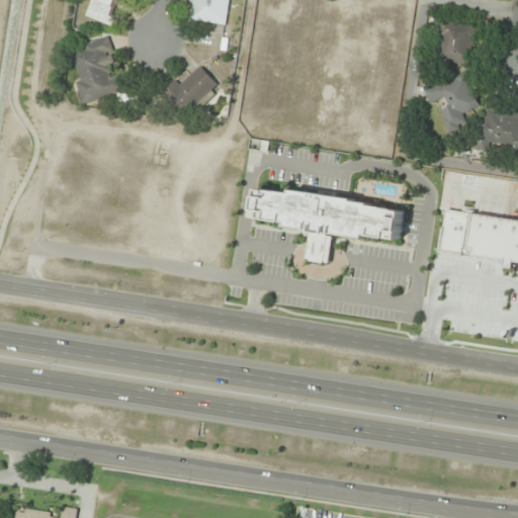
[(93,0),(88,18),(114,26),(117,18),(111,16),(116,0),(124,3),(124,0),(93,0)]
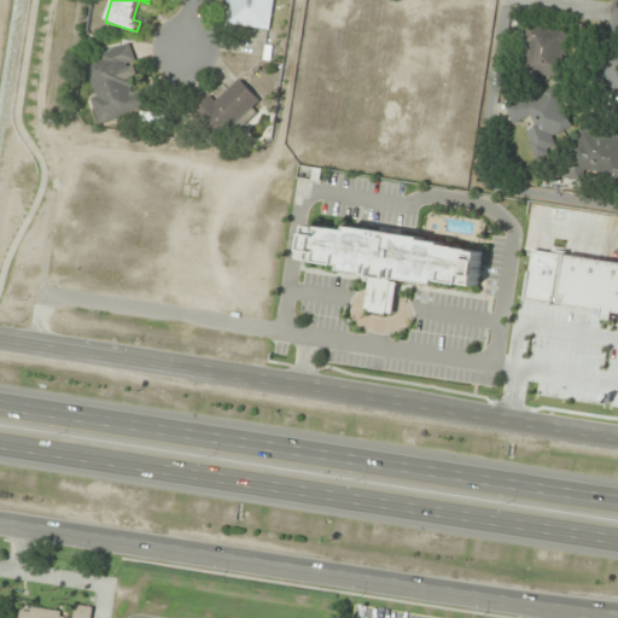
[(274,0),(228,0),(226,24),(270,30),(274,0)]
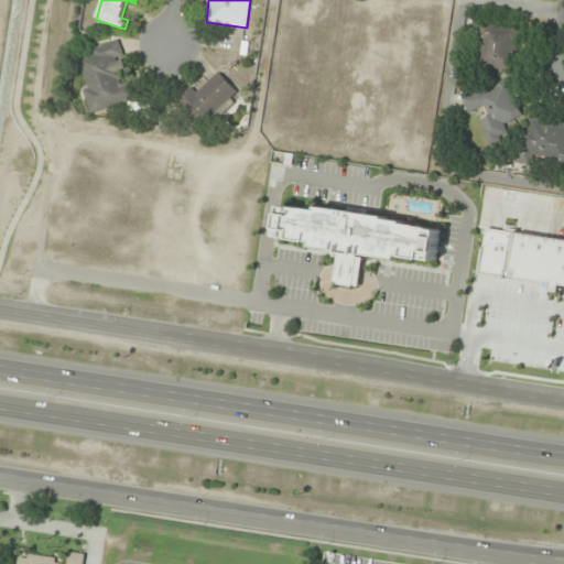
[(478,68),(517,72),(520,28),(481,24),(478,68)]
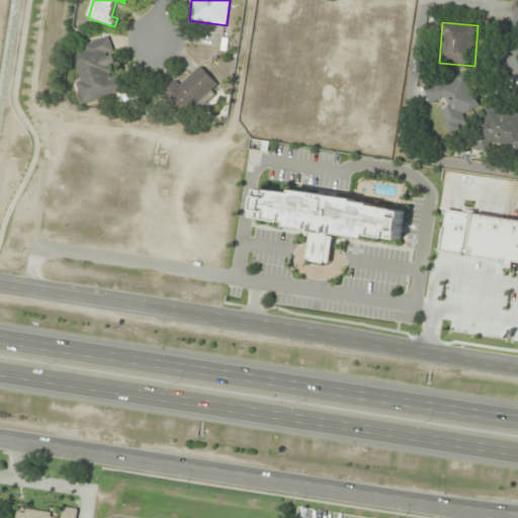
[(85,44),(86,52),(72,55),(84,103),(124,93),(120,74),(118,75),(109,37),(85,44)]
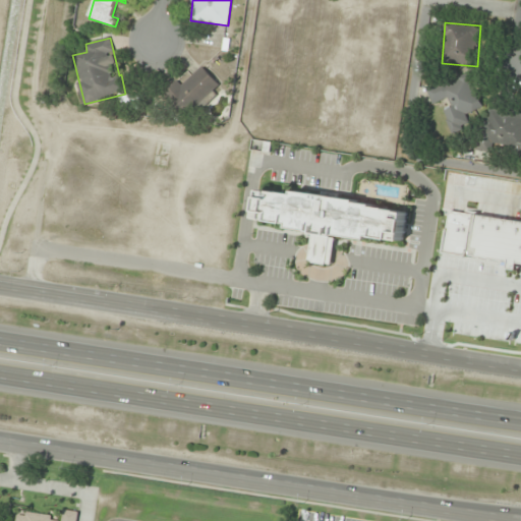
[(221,87),(203,66),(182,85),(177,80),(163,94),(185,119),(221,87)]
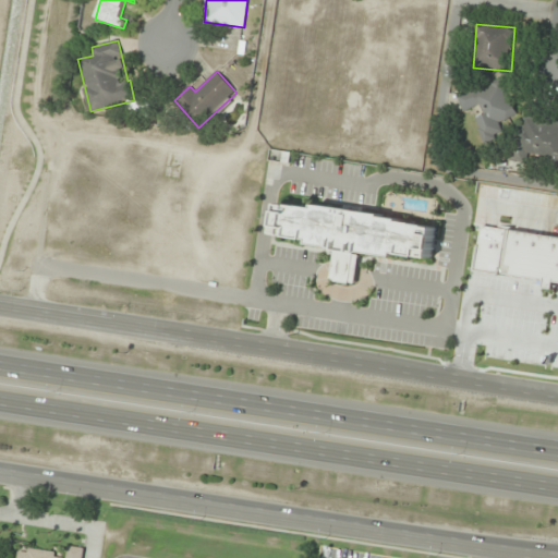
[(458,97),(463,112),(481,106),(485,116),(475,119),(485,144),(504,137),(499,123),(518,117),(504,80),(458,97)]
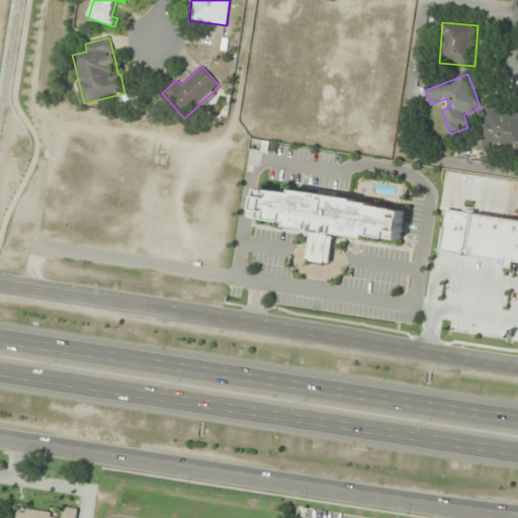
[(120,107),(137,106),(136,95),(119,95),(120,107)]
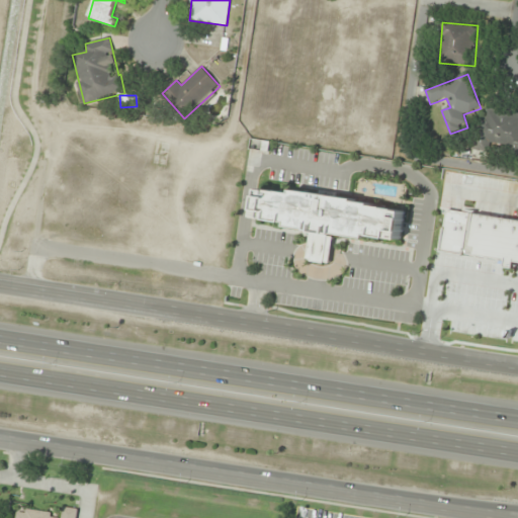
[(517,152),(517,111),(483,108),(478,148),(517,152)]
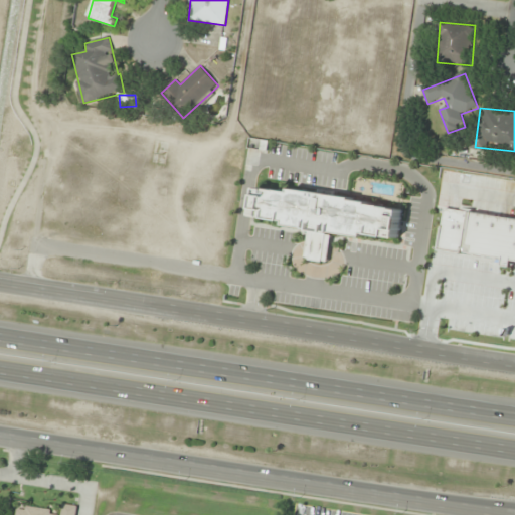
[(260,188),(255,217),(267,218),(267,219),(288,222),(287,225),(309,228),(309,230),(314,231),(314,232),(328,234),(328,233),(365,238),(366,234),(398,239),(402,211),(395,209),(383,207),(383,206),(371,204),(371,202),(355,200),(355,198),(335,195),(334,192),(321,190),(319,192),(293,188),(292,192),(280,190),(268,189),(260,188)]
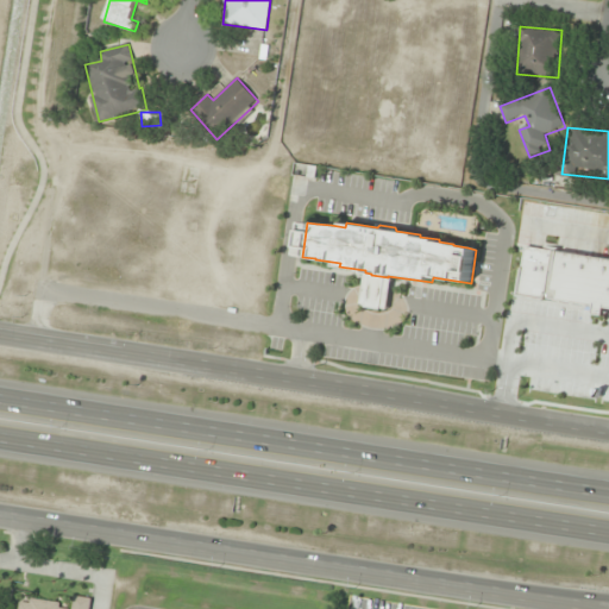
[(365,275),(360,306),(366,307),(366,308),(383,311),(383,309),(388,309),(393,278),(388,277),(371,275),(365,275)]
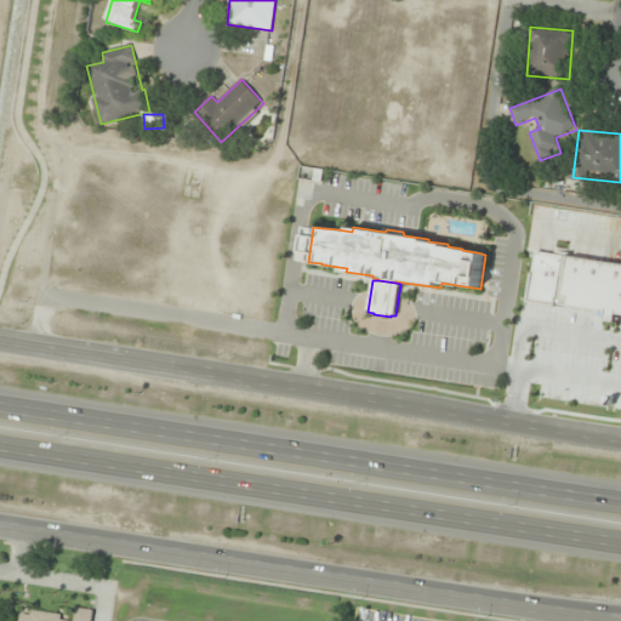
[(91,620),(93,610),(75,608),(74,617),(34,611),(21,615),(20,620),(91,620)]
